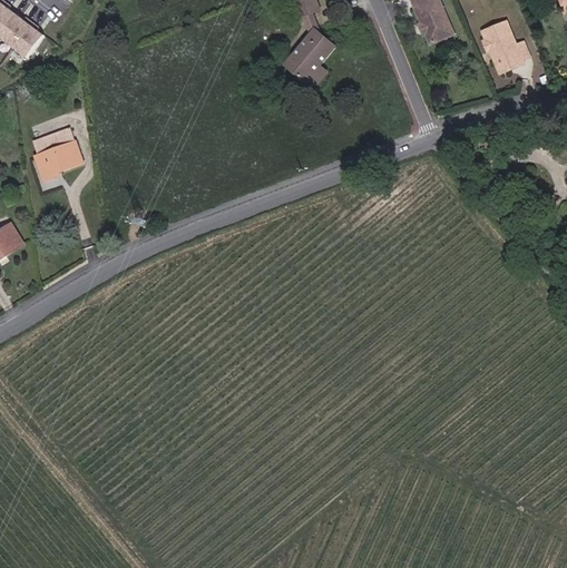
[(0,37),(25,56),(42,33),(35,28),(37,26),(23,16),(21,18),(7,7),(8,5),(1,0),(0,0),(0,37)]
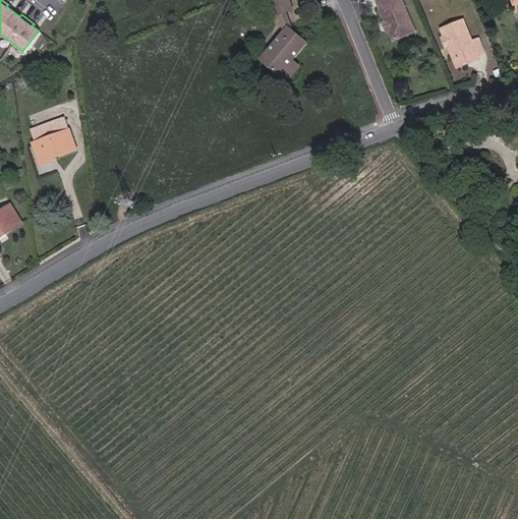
[(290,7),(287,0),(267,0),(273,14),(276,13),(283,10),(290,7)]
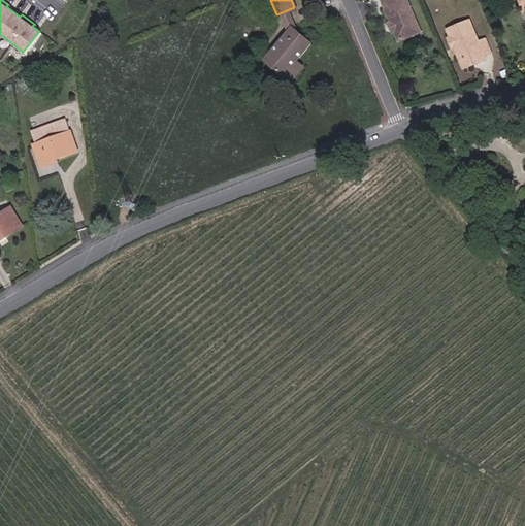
[(416,31),(407,12),(411,11),(405,0),(380,0),(388,21),(391,20),(399,38),(416,31)]
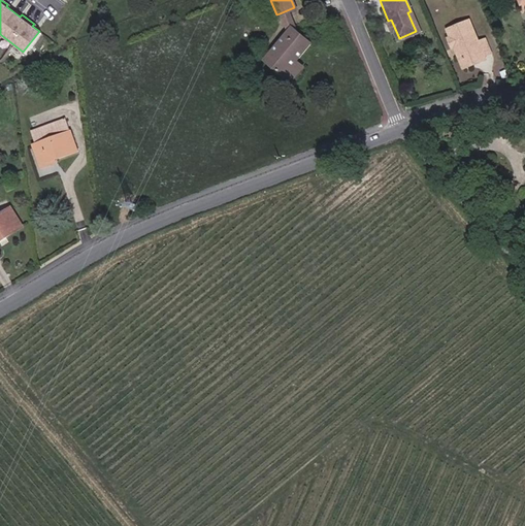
[(295,30),(287,10),(280,13),(286,30),(290,26),(295,30)]
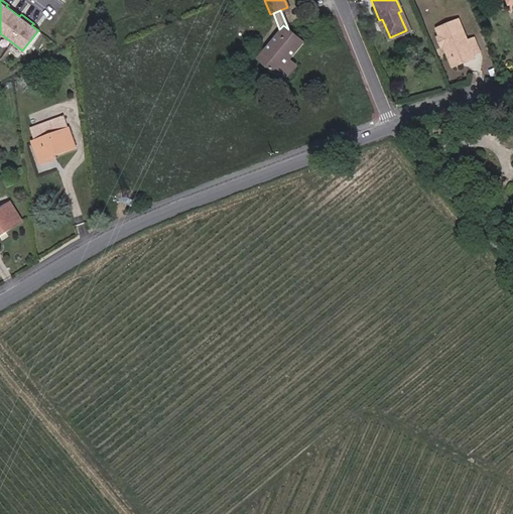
[(409,29),(402,11),(401,11),(398,12),(406,30),(409,29)]
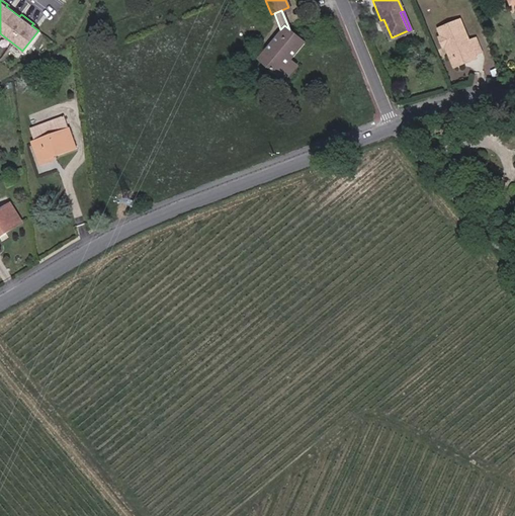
[(466,39),(458,18),(436,27),(439,35),(440,36),(443,35),(446,41),(442,43),(443,45),(447,53),(450,52),(454,61),(473,54),(480,51),(474,36),(466,39)]
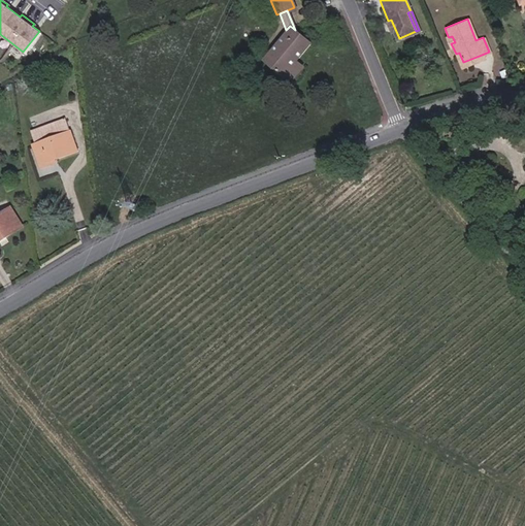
[(399,38),(391,20),(388,21),(386,22),(390,32),(392,31),(396,39),(399,38)]
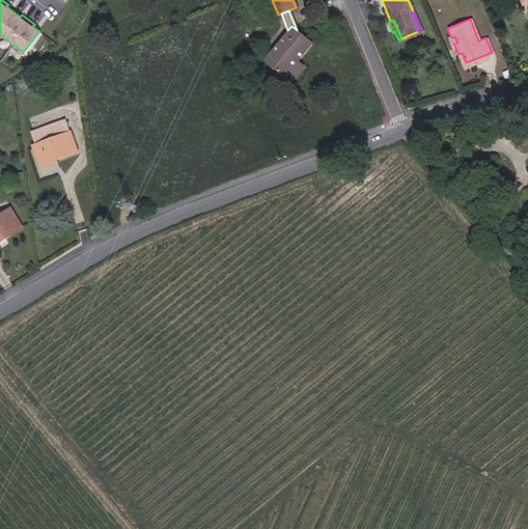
[(296,60),(311,43),(297,30),(292,26),(287,30),(265,59),(283,75),(296,60)]
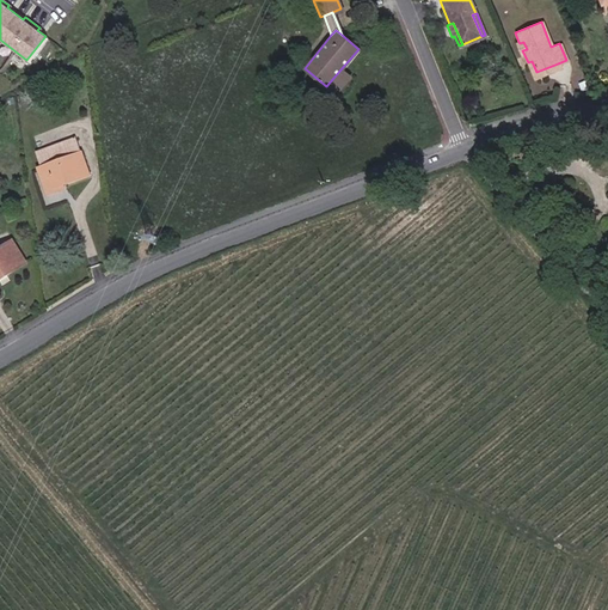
[(527,49),(523,42),(520,43),(519,42),(516,43),(521,54),(523,53),(522,50),(527,49)]
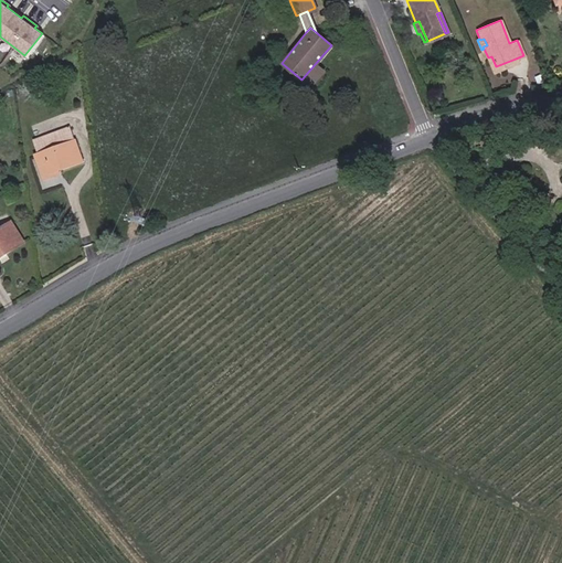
[(494,72),(518,62),(516,59),(496,66),(491,56),(488,57),(494,72)]
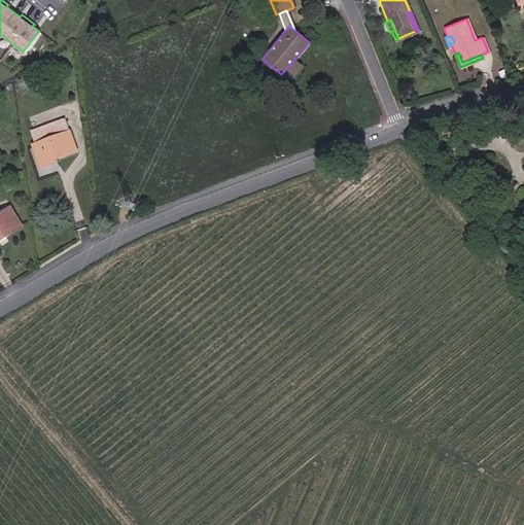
[(288,80),(301,65),(293,60),(281,74),(288,80)]
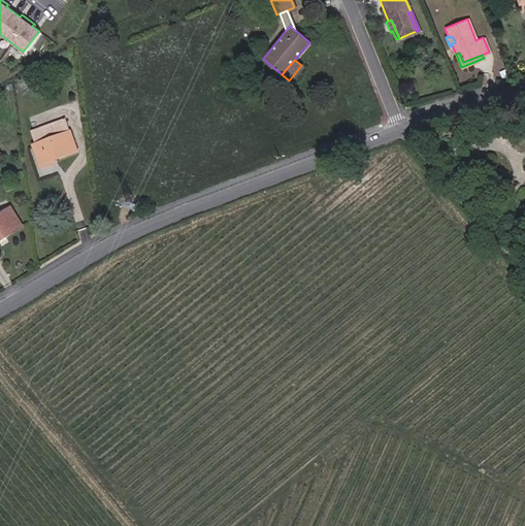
[(75,150),(69,130),(68,130),(63,117),(30,129),(34,142),(31,143),(39,166),(51,162),(50,159),(53,158),(75,150)]
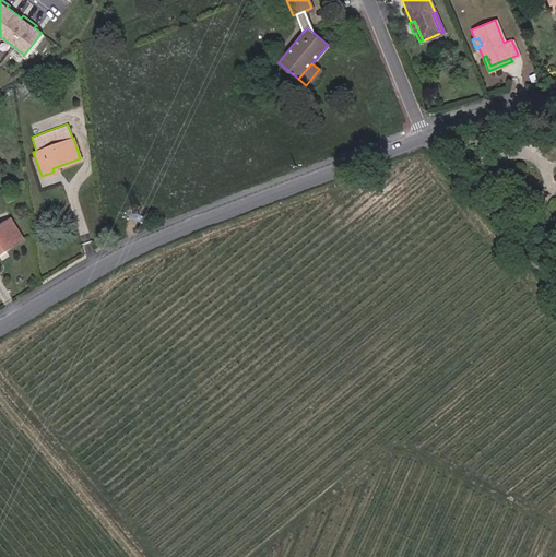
[(0,251),(21,238),(9,218),(0,223),(0,251)]
